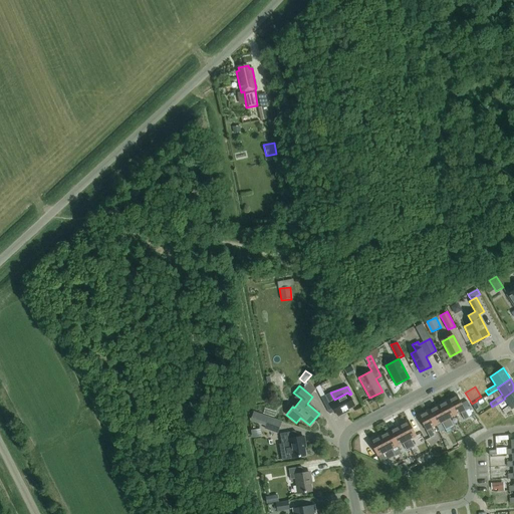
[(509,406),(502,410),(505,414),(512,409),(511,409),(513,407),(513,391),(504,398),(505,399),(509,406)]
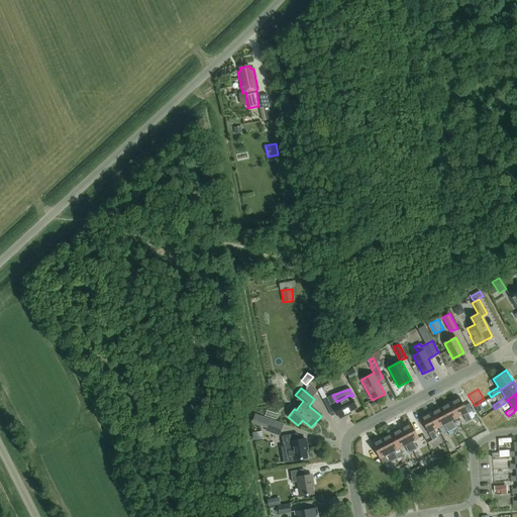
[(339,417),(356,408),(351,397),(349,395),(336,402),(332,395),(323,400),(331,416),(337,413),(339,417)]
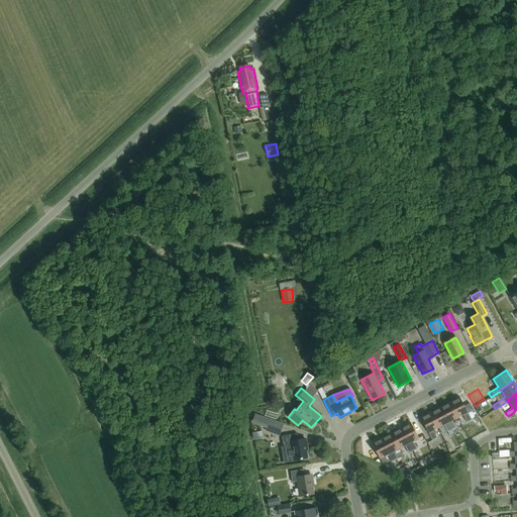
[(459,397),(449,402),(457,417),(462,415),(467,422),(472,419),(471,419),(476,417),(473,411),(469,414),(464,406),(459,397)]
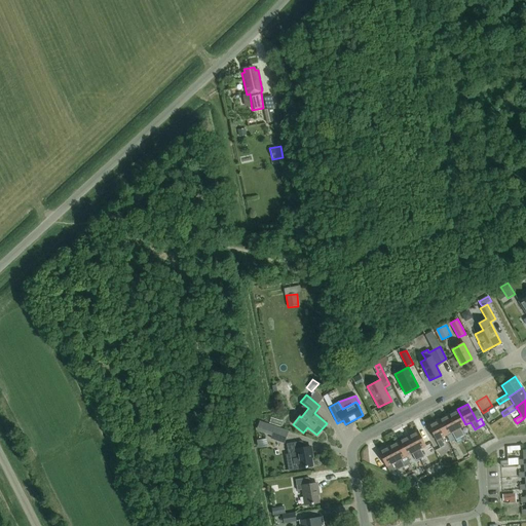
[(457,409),(448,414),(459,438),(463,436),(460,427),(465,424),(457,409)]
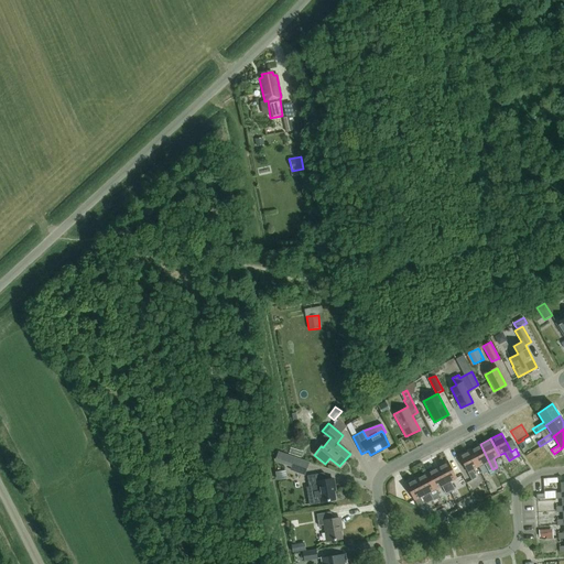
[(512,440),(507,443),(511,452),(516,448),(517,448),(512,440)]
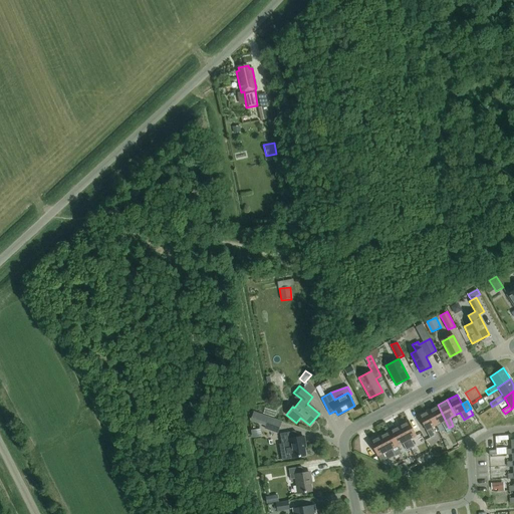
[(438,405),(428,410),(436,426),(441,423),(445,430),(449,428),(438,405)]
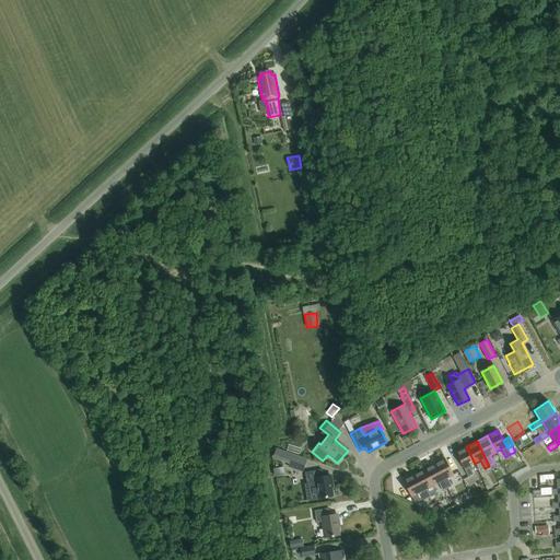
[(466,446),(455,452),(468,477),(473,475),(469,466),(475,464),(466,446)]
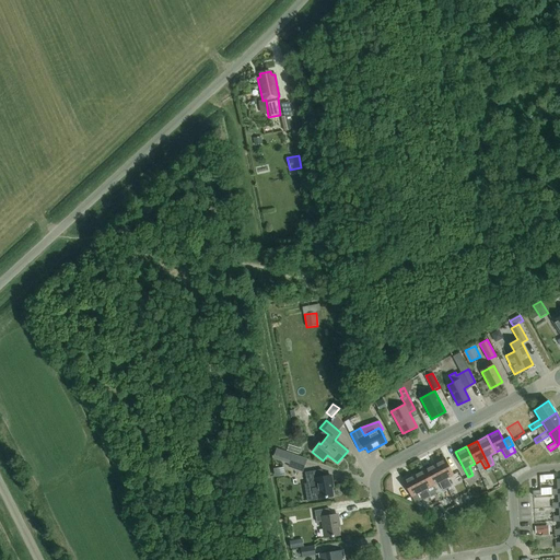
[(306,459),(276,448),(272,458),(289,464),(288,467),(302,473),(306,459)]
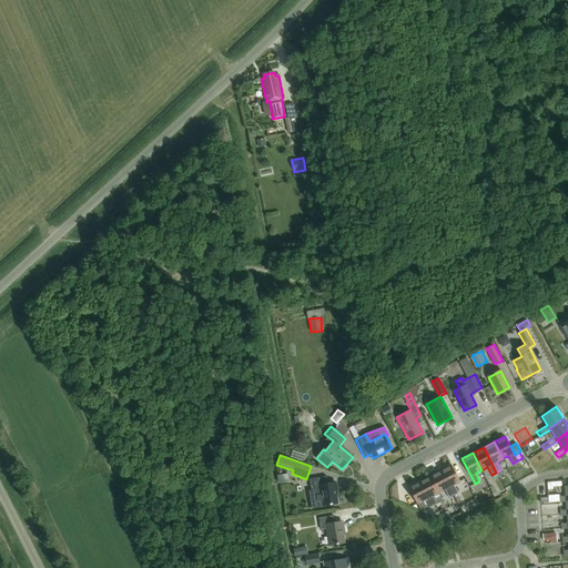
[(450,464),(440,470),(454,495),(458,493),(454,485),(459,482),(450,464)]
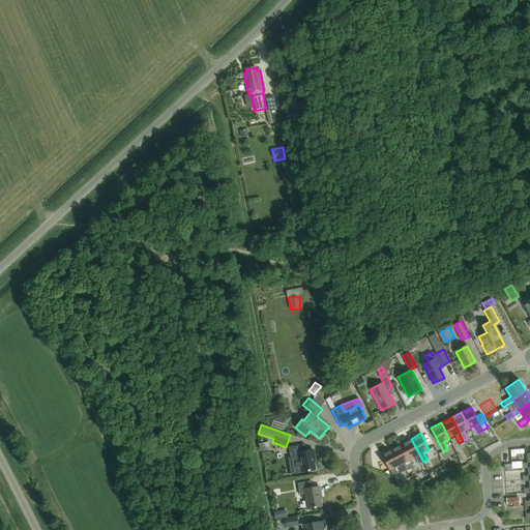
[(411,439),(401,444),(409,460),(415,457),(418,464),(423,462),(411,439)]
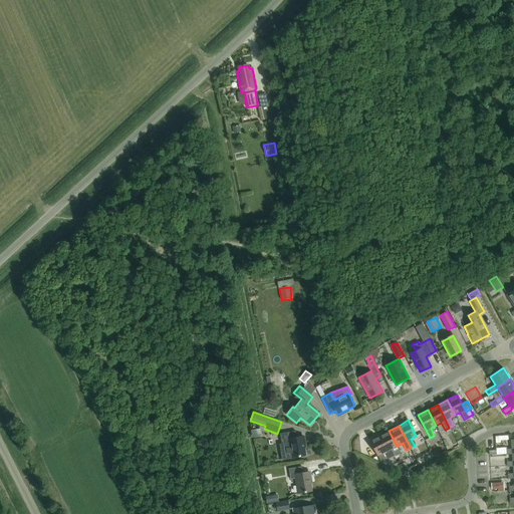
[(296,437),(295,431),(280,434),(281,444),(283,444),(290,443),(293,458),(306,456),(302,436),(296,437)]
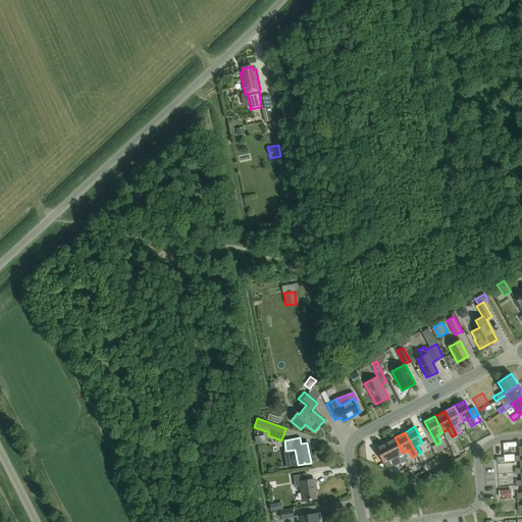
[(395,437),(384,442),(397,465),(401,463),(398,456),(403,453),(395,437)]
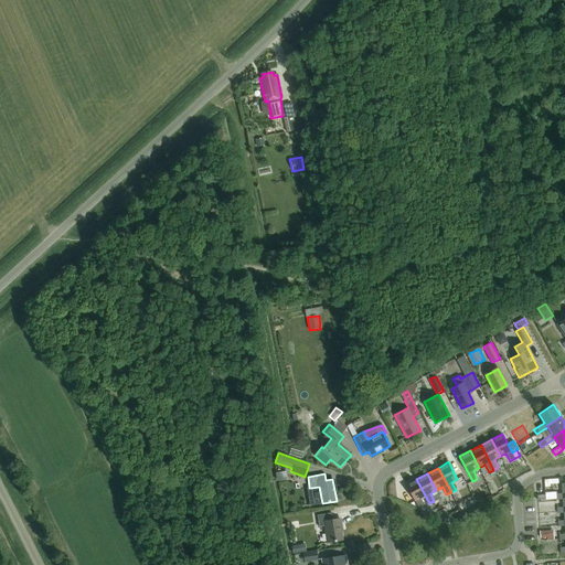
[(416,479),(406,484),(415,501),(422,498),(425,504),(425,505),(429,503),(416,479)]
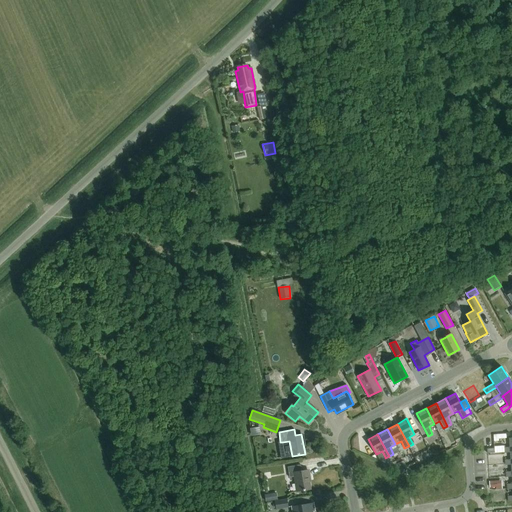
[(283,445),(281,448),(283,457),(290,456),(292,456),(289,441),(282,442),(283,445)]
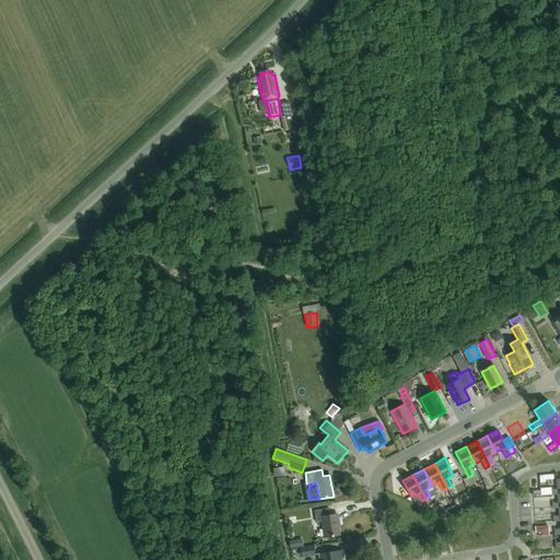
[(418,493),(411,497),(415,503),(421,500),(418,493)]
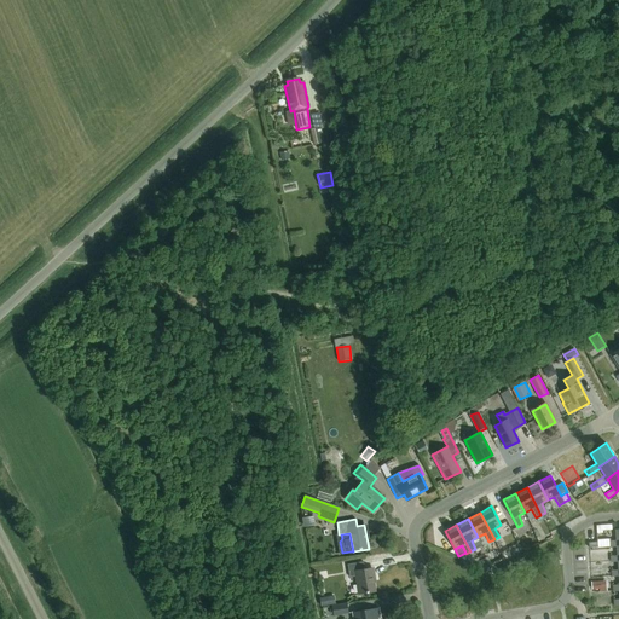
[(358,595),(376,591),(371,568),(364,570),(363,562),(347,565),(350,578),(354,577),(358,595)]
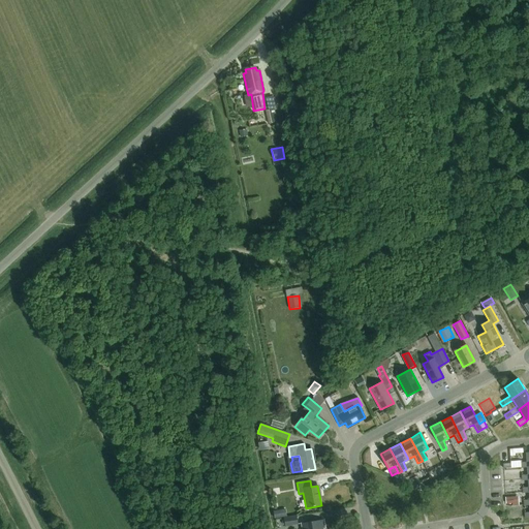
[(286,527),(298,524),(297,516),(284,519),(286,527)]
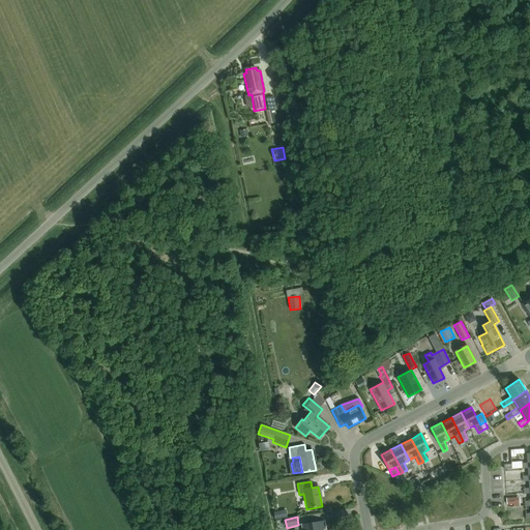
[(323,529),(325,529),(324,521),(302,524),(302,529),(323,529)]
